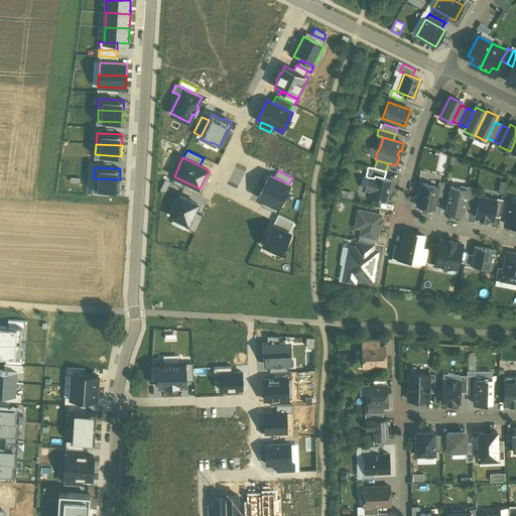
[(278,208),(289,184),(274,177),(269,175),(258,198),(263,201),(276,207),(278,208)]
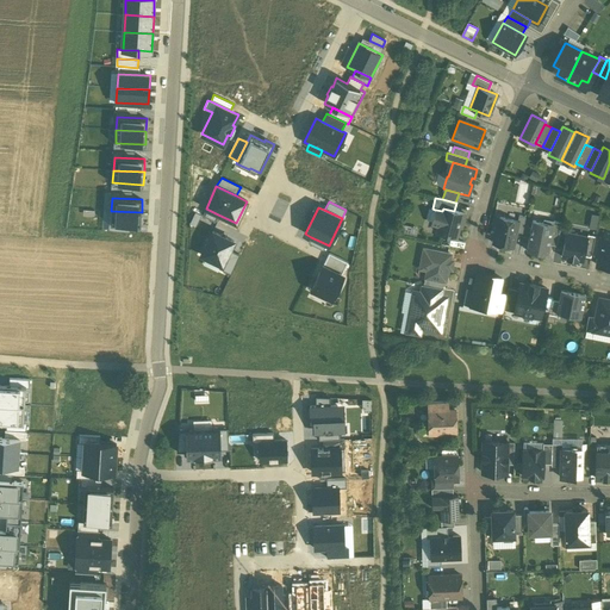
[(218,215),(206,209),(203,216),(216,222),(218,215)]
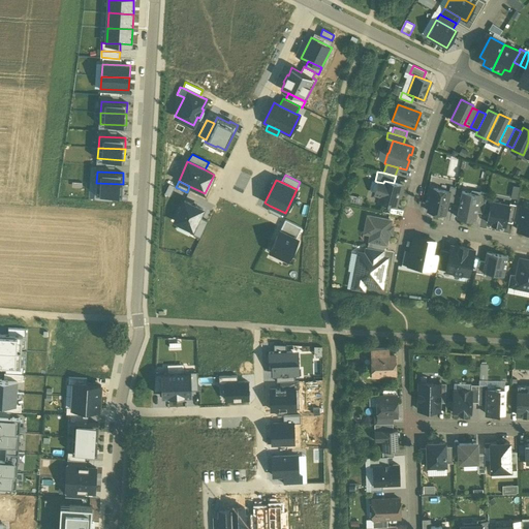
[(383,183),(378,182),(377,182),(375,194),(380,195),(378,201),(396,206),(399,196),(401,194),(403,186),(394,183),(384,181),(383,183)]
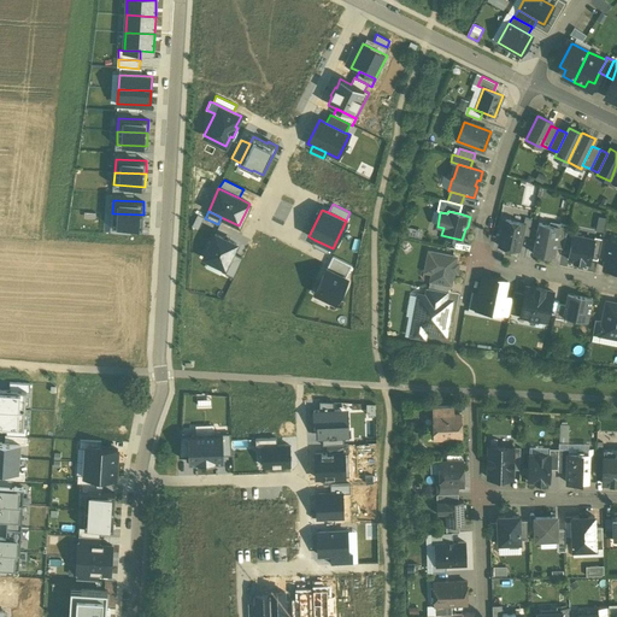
[(142,228),(144,215),(112,213),(111,227),(142,228)]
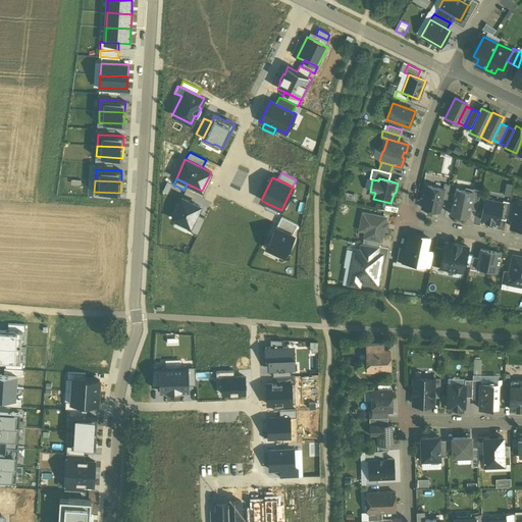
[(450,186),(444,185),(442,190),(441,198),(448,200),(450,186)]
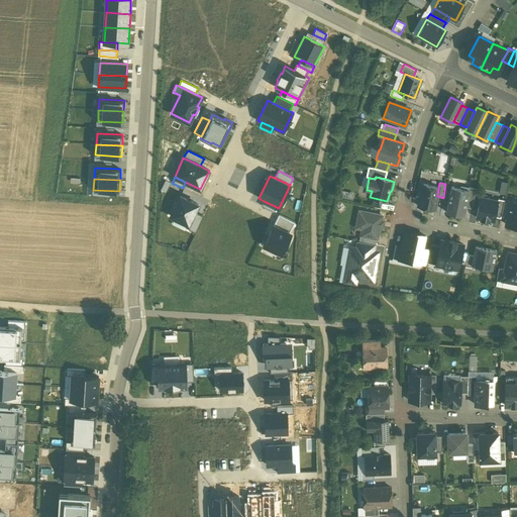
[(438,188),(423,185),(421,192),(419,192),(418,199),(420,200),(418,207),(434,210),(437,196),(438,188)]
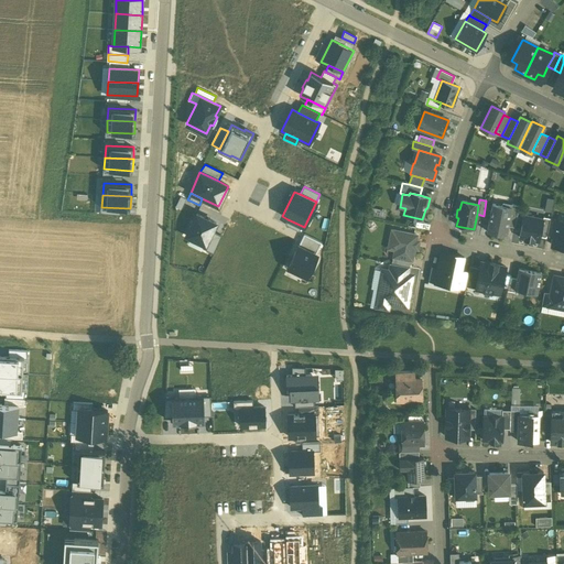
[(511,207),(492,203),(487,231),(506,236),(509,221),(511,207)]
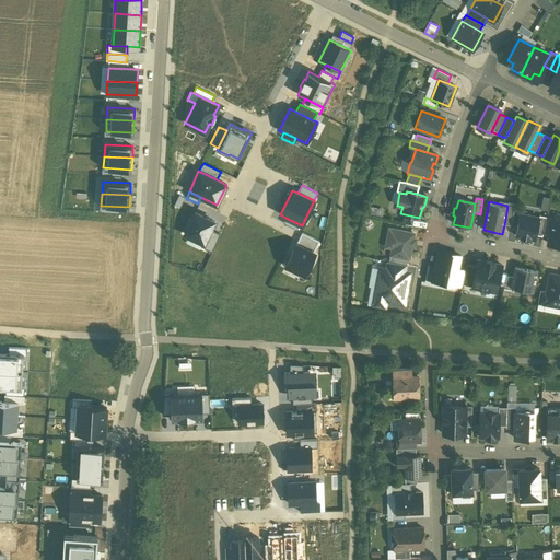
[(515,203),(509,202),(508,206),(505,220),(512,221),(515,203)]
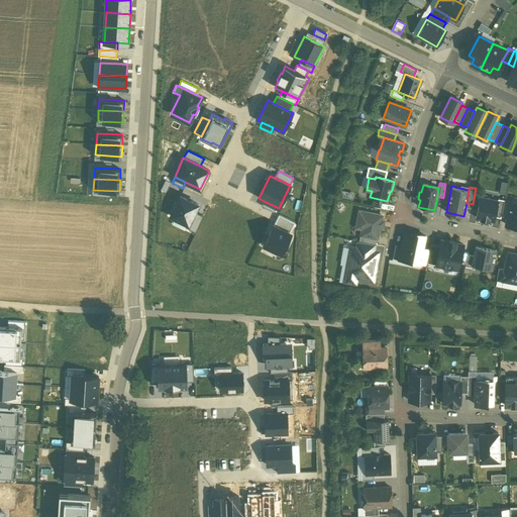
[(339,197),(352,201),(354,194),(341,191),(339,197)]
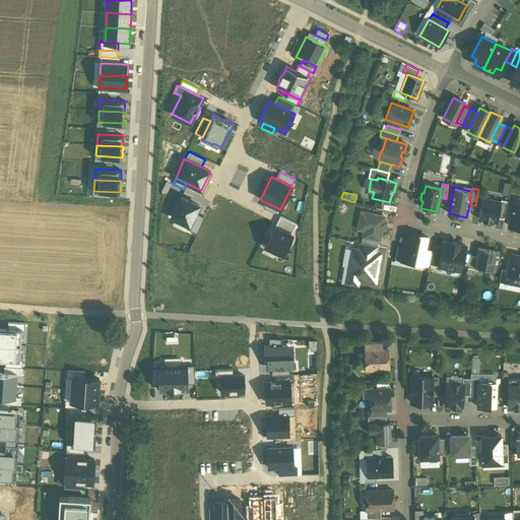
[(181,196),(171,218),(190,228),(196,214),(200,205),(181,196)]
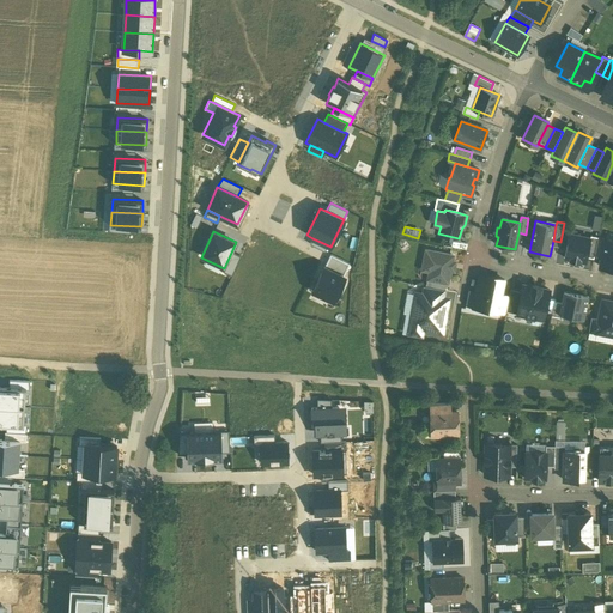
[(580,235),(569,234),(564,258),(570,259),(570,260),(580,262),(581,261),(586,262),(590,238),(581,236),(580,235)]
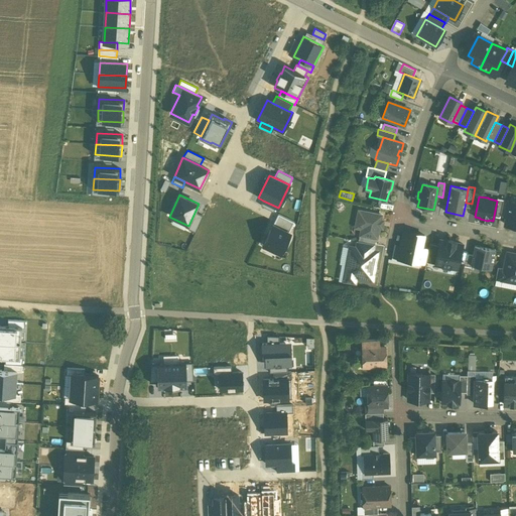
[(273,212),(276,207),(263,201),(261,206),(273,212)]
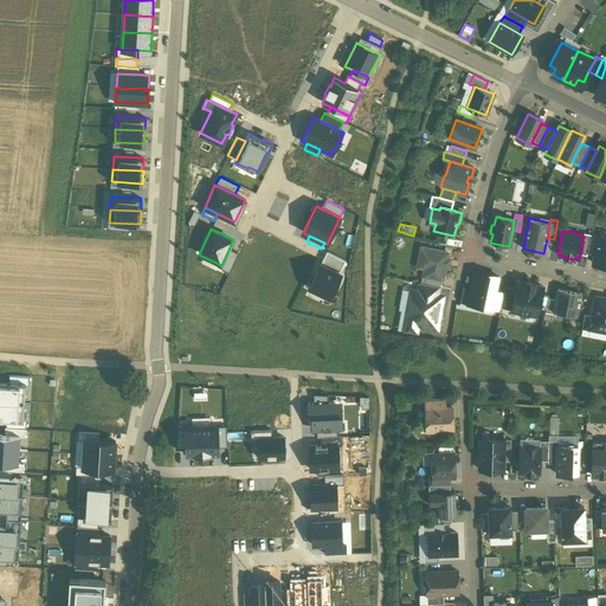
[(598,237),(591,236),(587,252),(594,253),(598,237)]
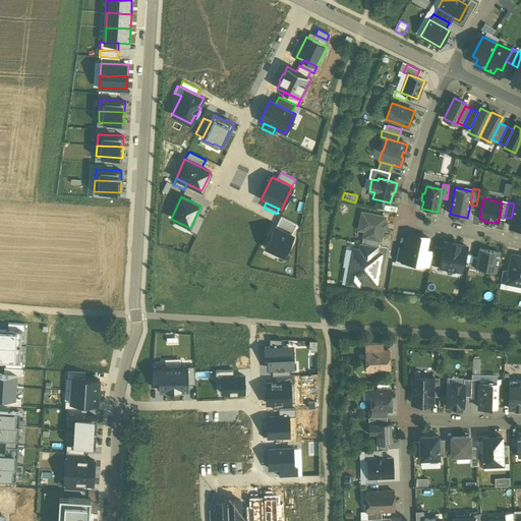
[(520,205),(514,204),(511,218),(509,226),(520,228),(520,205)]
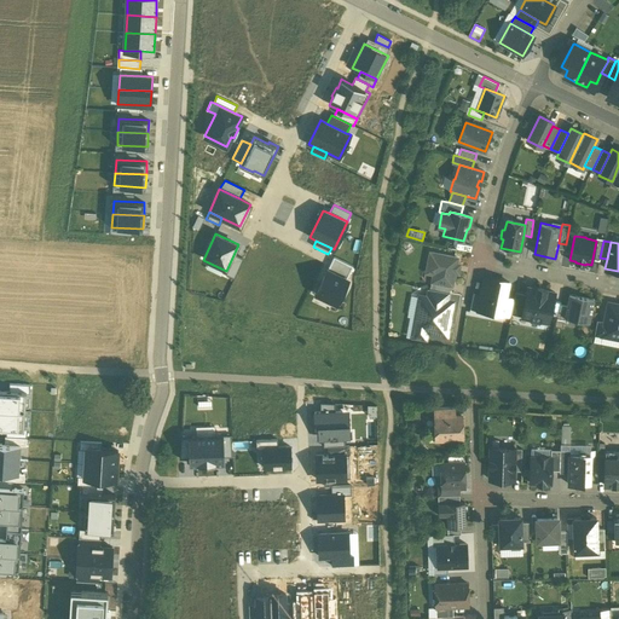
[(452,285),(458,258),(431,253),(427,265),(435,267),(432,282),(451,285),(452,285)]
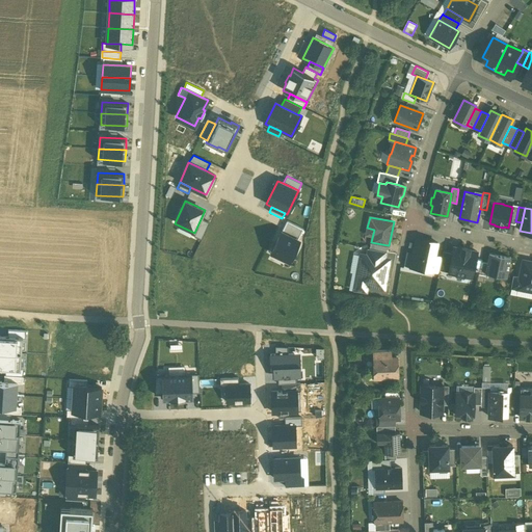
[(209,223),(201,219),(194,233),(203,236),(209,223)]
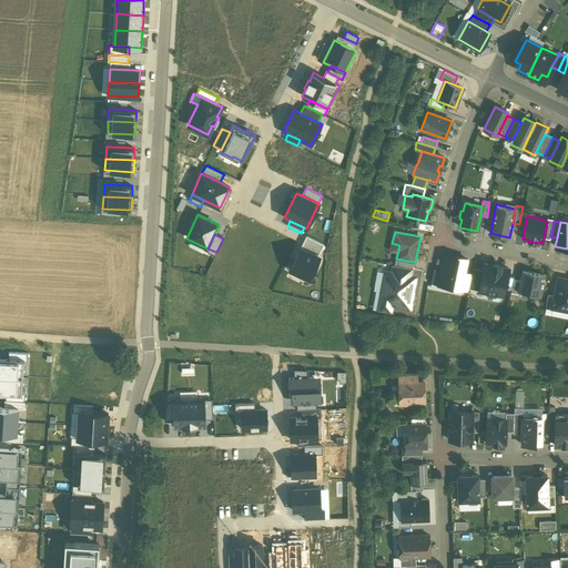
[(318,256),(324,244),(306,236),(301,247),(318,256)]
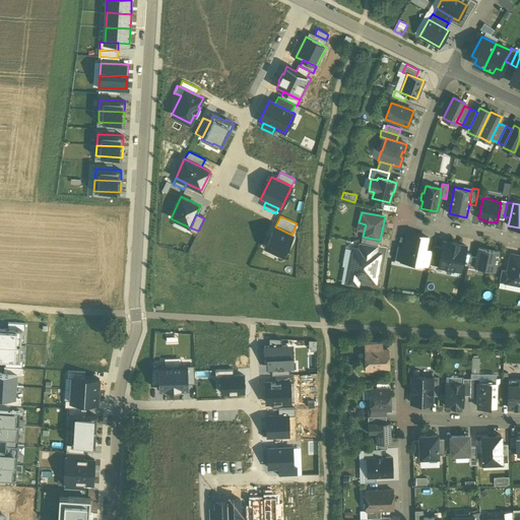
[(284,250),(291,235),(275,226),(266,247),(266,248),(277,253),(282,255),(284,250)]
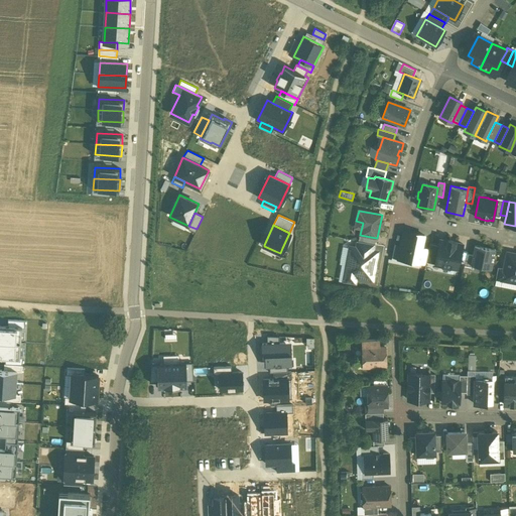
[(398,259),(418,263),(424,236),(403,232),(401,245),(398,259)]
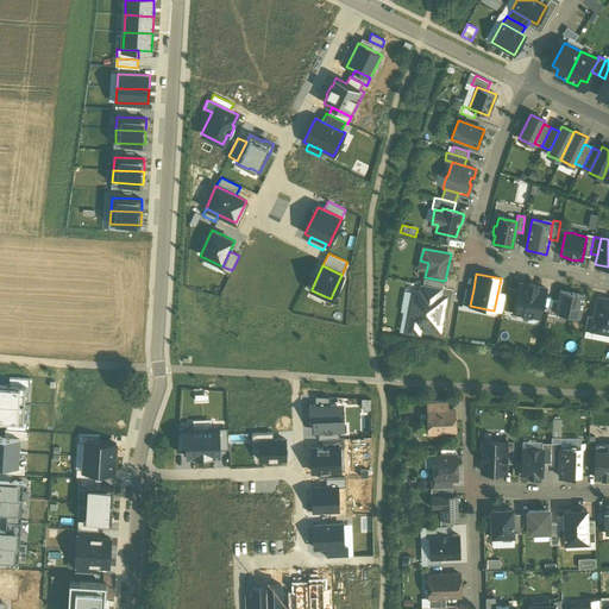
[(444,281),(425,277),(424,284),(443,288),(444,281)]
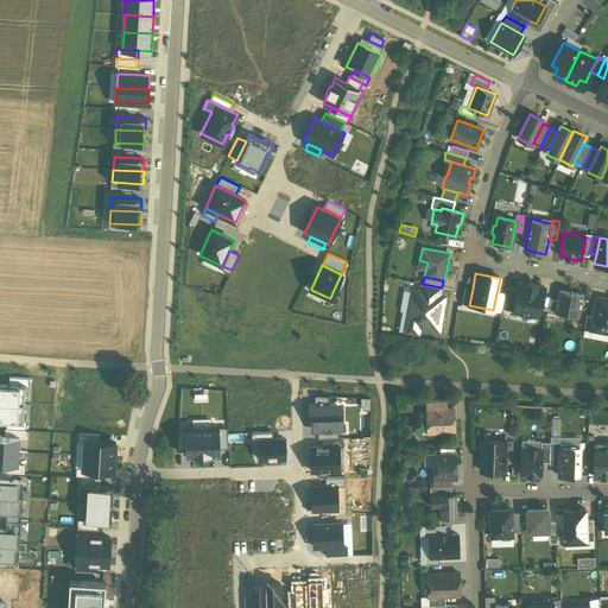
[(527,284),(518,283),(517,290),(512,310),(512,311),(521,312),(521,314),(530,316),(531,315),(539,317),(540,309),(544,295),(545,287),(536,286),(537,285),(527,283),(527,284)]
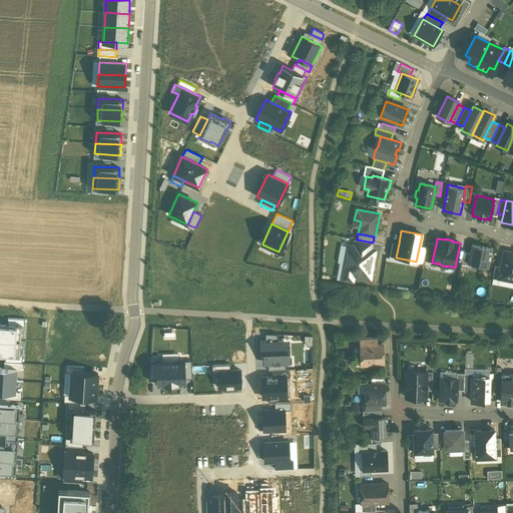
[(371,266),(372,255),(371,254),(373,242),(357,239),(355,239),(354,246),(348,245),(342,281),(353,283),(354,277),(371,280),(373,266),(371,266)]
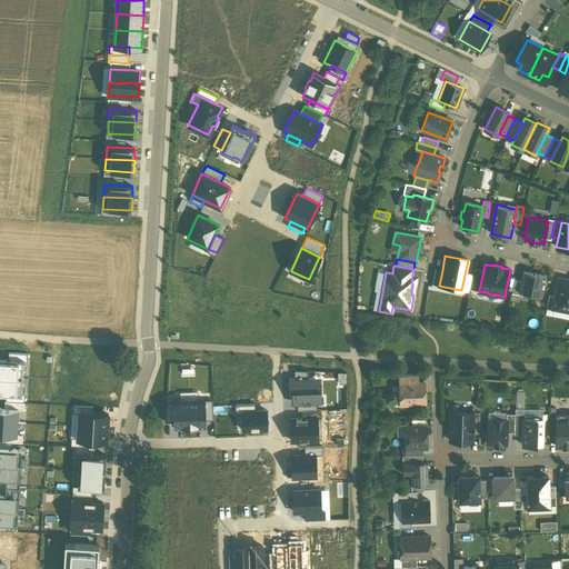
[(432,285),(439,286),(442,270),(436,269),(432,285)]
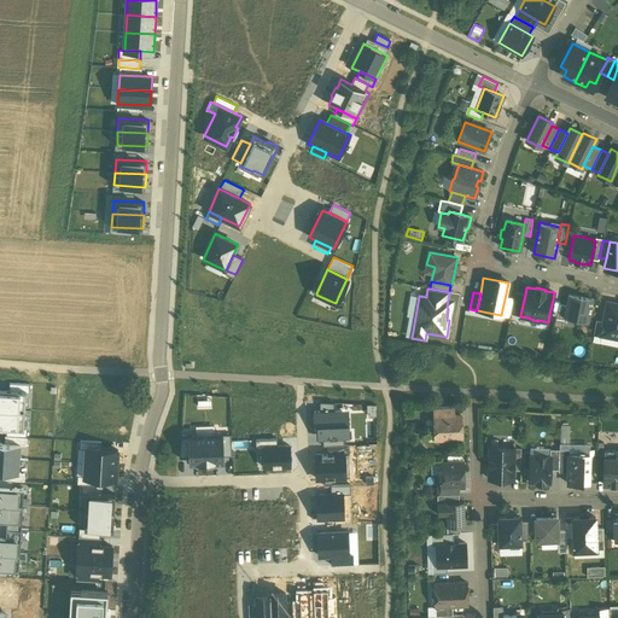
[(525,295),(514,292),(513,298),(511,313),(520,315),(525,295)]
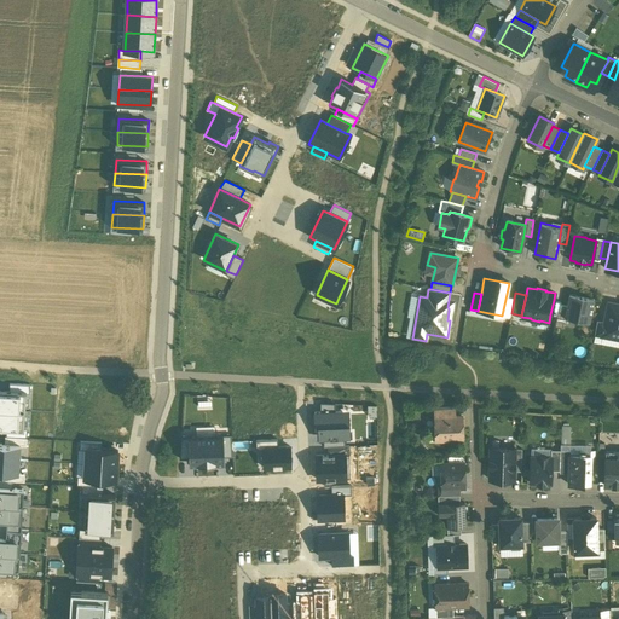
[(594,300),(570,295),(567,306),(565,318),(589,323),(594,300)]
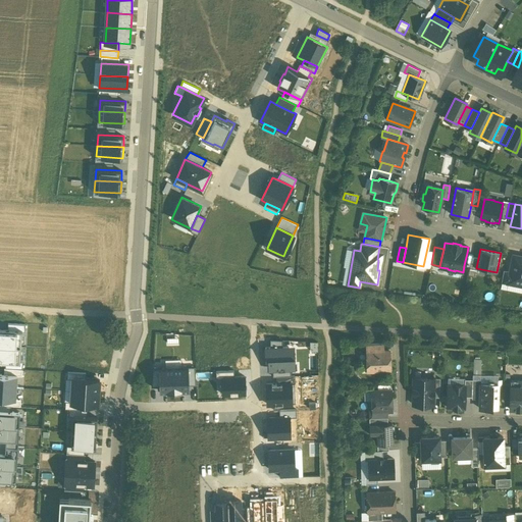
[(430,267),(433,252),(427,251),(423,266),(430,267)]
